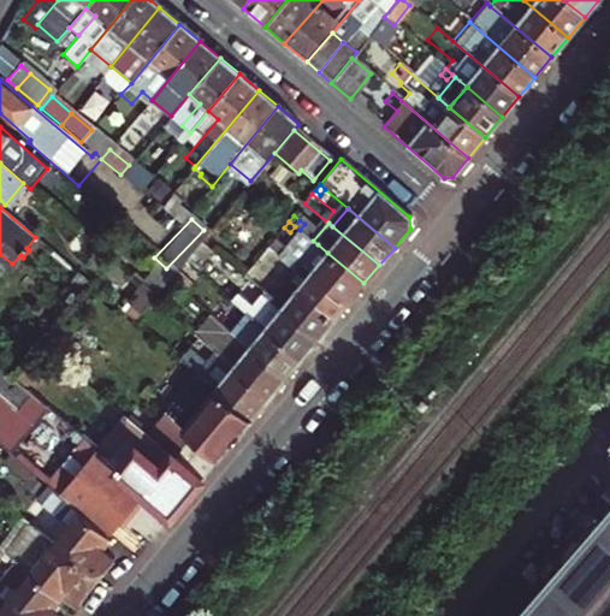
[(273,241),(289,254),(298,243),(282,230),(273,241)]
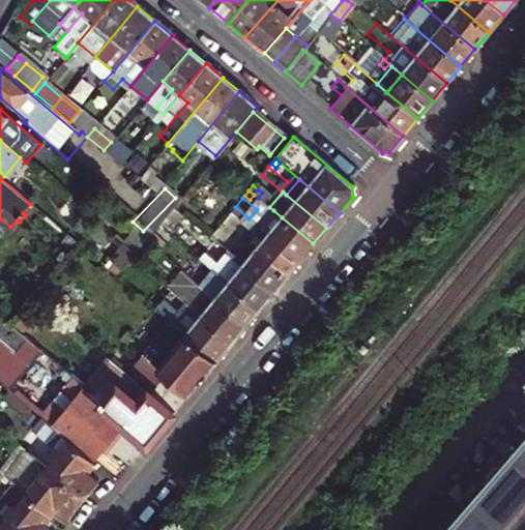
[(167,232),(181,215),(172,207),(157,225),(167,232)]
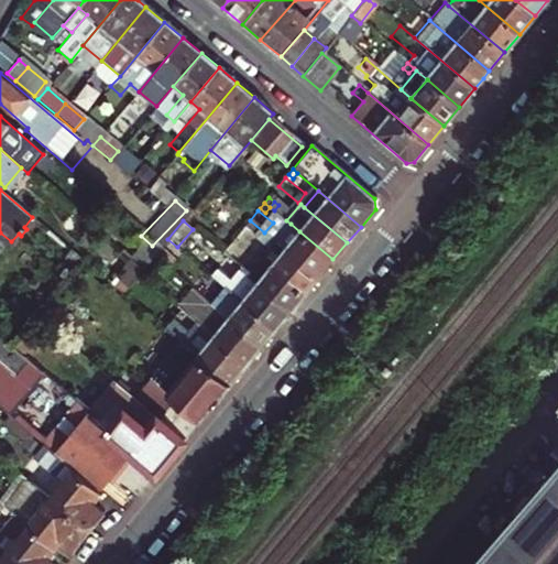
[(285,249),(299,231),(291,224),(276,242),(285,249)]
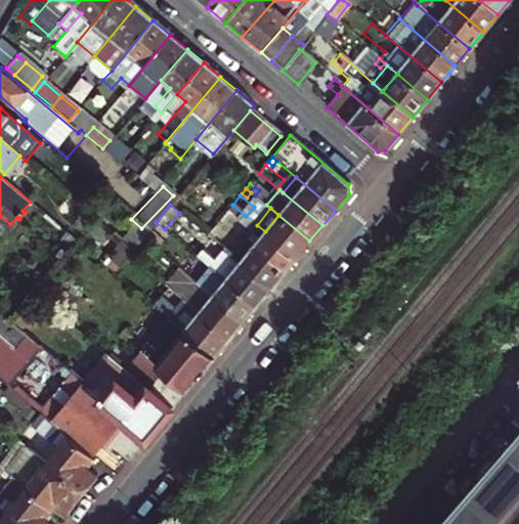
[(278,215),(265,231),(296,257),(304,247),(309,241),(278,215)]
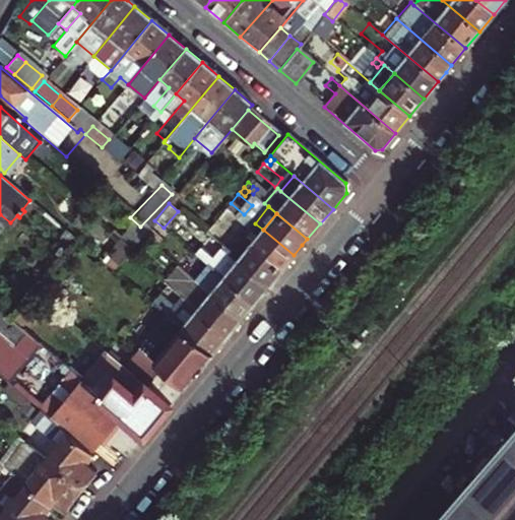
[(0,223),(6,229),(10,222),(0,214),(0,223)]
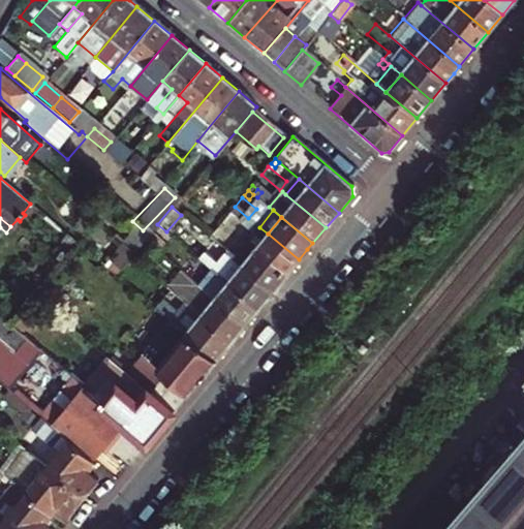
[(221,222),(217,226),(222,230),(226,226),(221,222)]
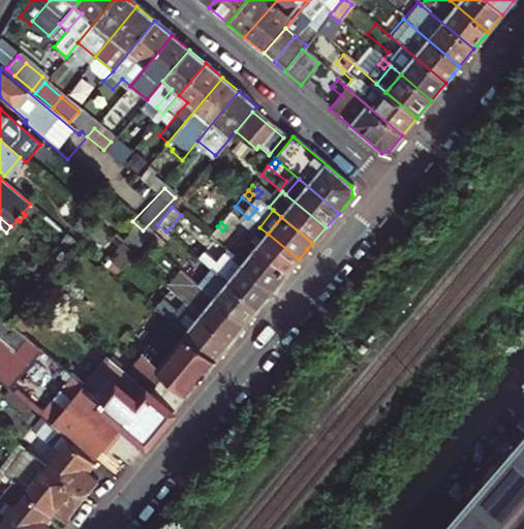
[(268,234),(259,227),(246,243),(254,249),(268,234)]
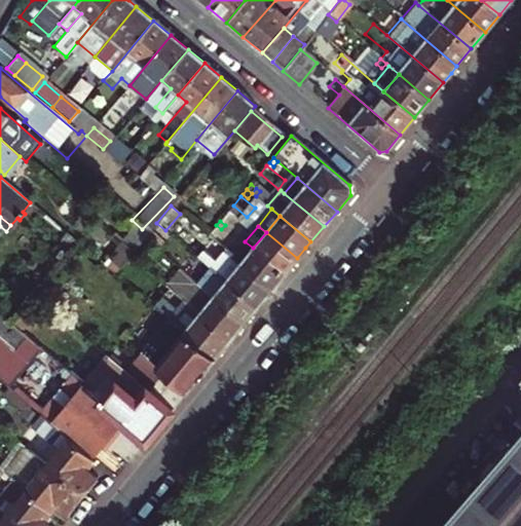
[(297,258),(266,232),(253,248),(284,273),(297,258)]
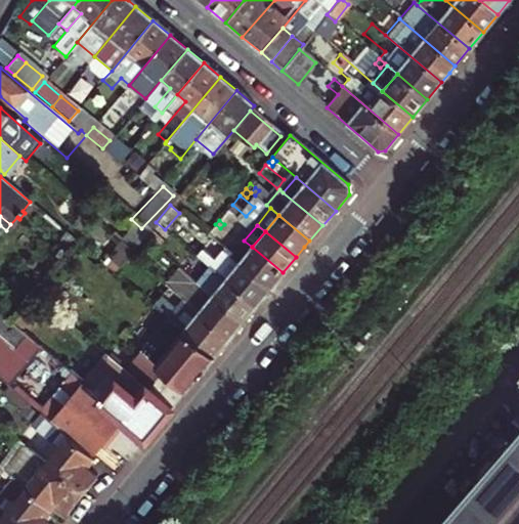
[(239,263),(252,247),(244,241),(231,257),(239,263)]
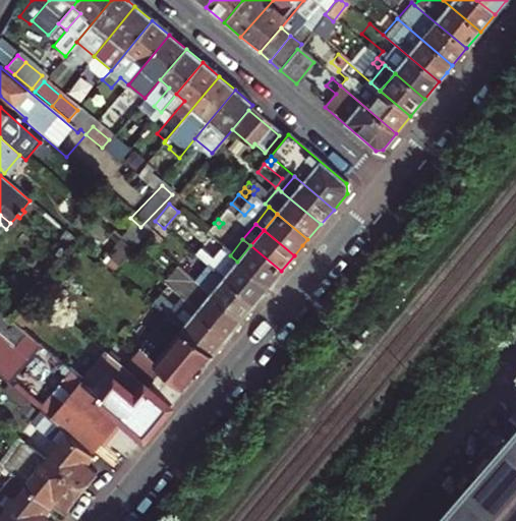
[(268,287),(237,262),(230,255),(228,254),(221,263),(215,258),(222,249),(212,240),(198,256),(223,278),(253,304),(268,287)]
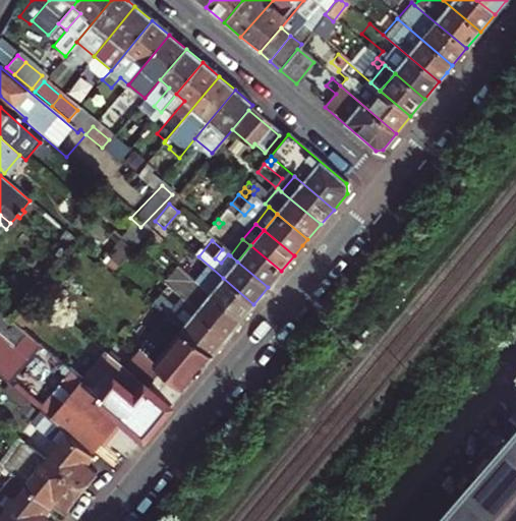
[(250,245),(237,262),(268,287),(281,271),(250,245)]
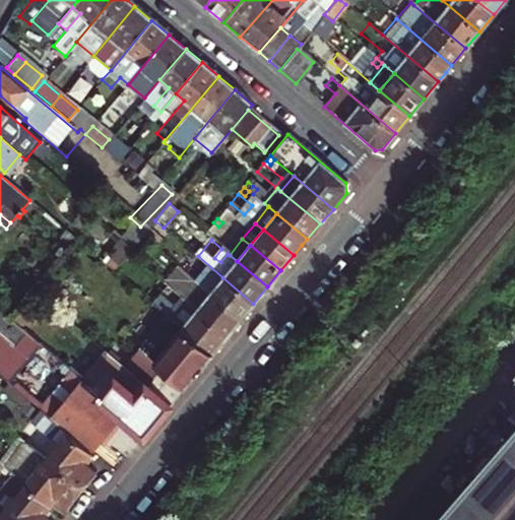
[(205,291),(194,281),(190,286),(174,273),(164,284),(166,286),(226,337),(239,321),(209,296),(205,291)]
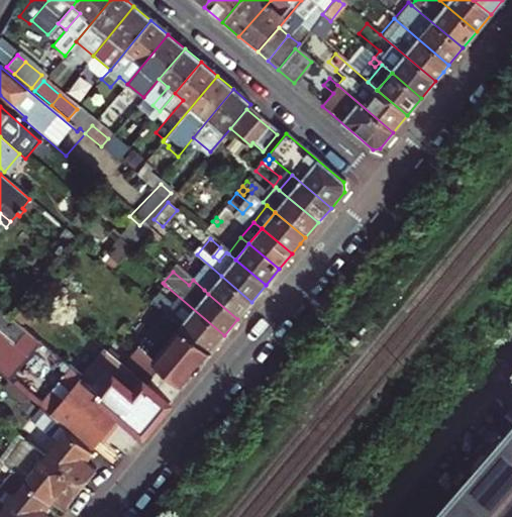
[(198,273),(193,280),(204,290),(210,283),(198,273)]
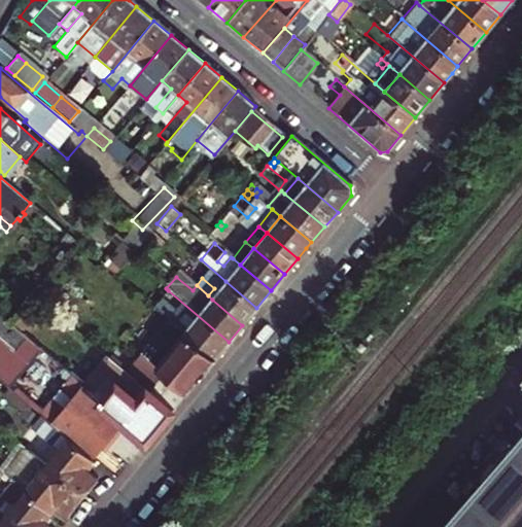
[(225,281),(212,300),(242,325),(256,308),(225,281)]
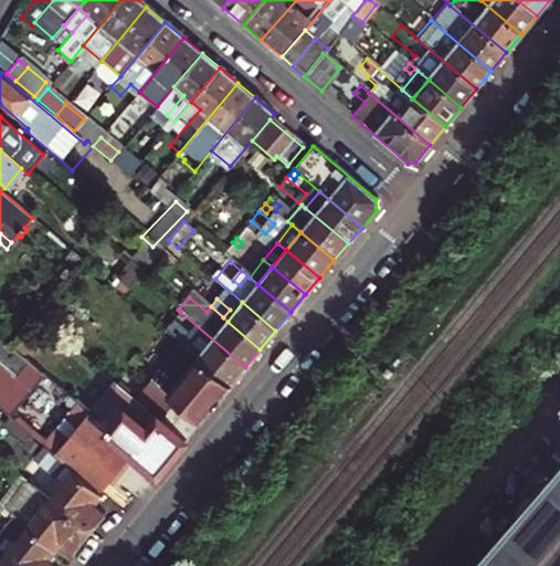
[(245,367),(180,312),(165,331),(198,358),(230,386),(245,367)]
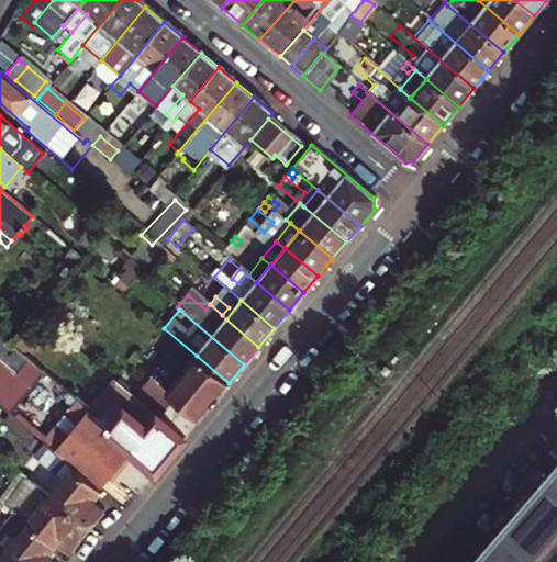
[(44,373),(0,336),(0,407),(9,415),(44,373)]
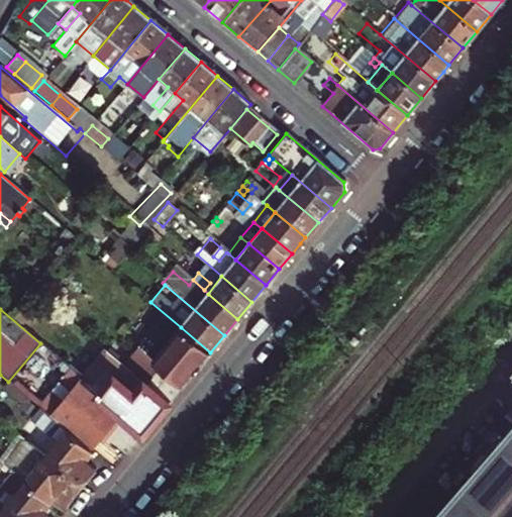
[(159,354),(142,341),(137,347),(160,367),(144,386),(167,404),(210,352),(181,327),(165,346),(159,354)]
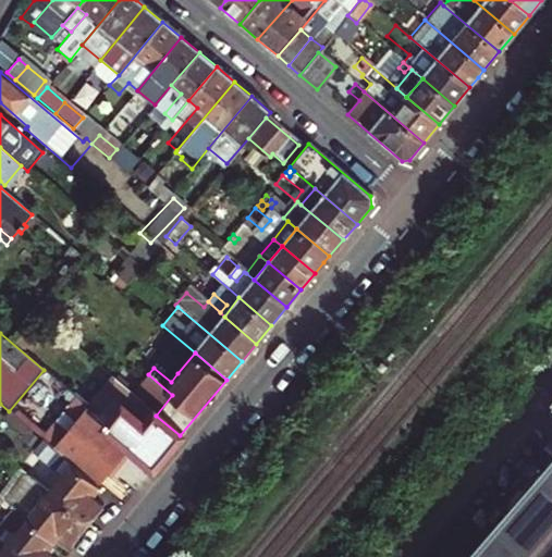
[(160,359),(154,368),(171,382),(178,373),(160,359)]
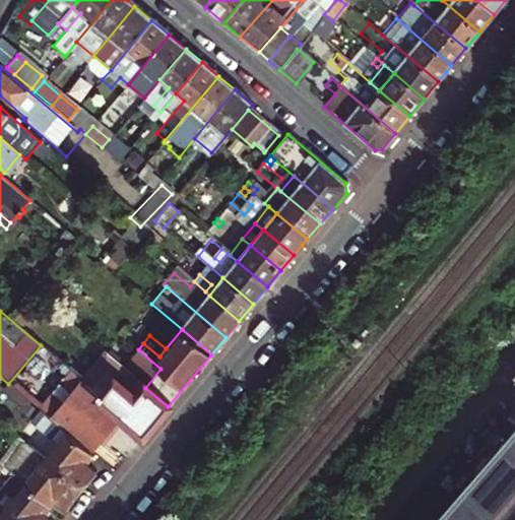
[(104,352),(80,380),(82,382),(121,414),(144,435),(168,406),(145,388),(104,352)]
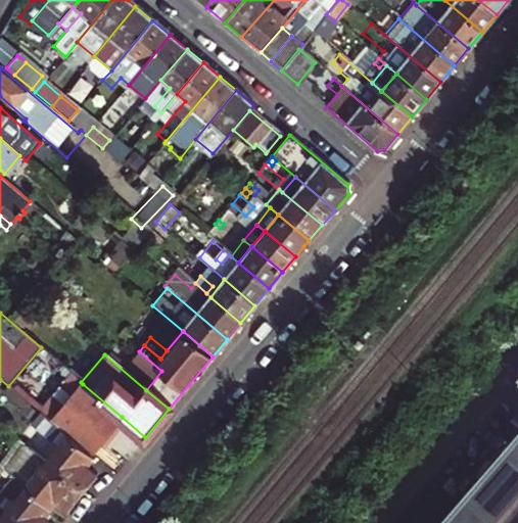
[(517,378),(517,420),(426,522),(517,522),(517,366),(512,373),(517,378)]
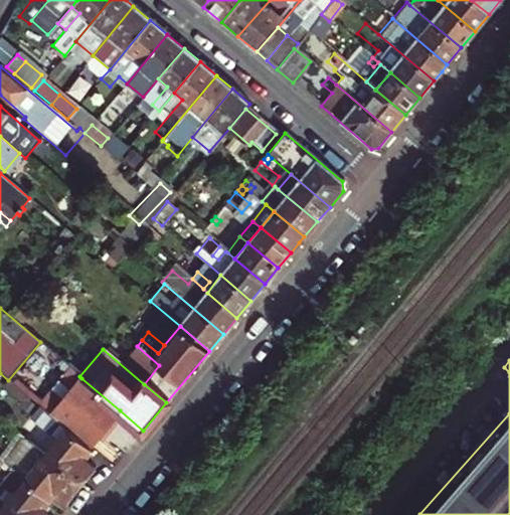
[(81,378),(49,415),(88,449),(120,410),(81,378)]
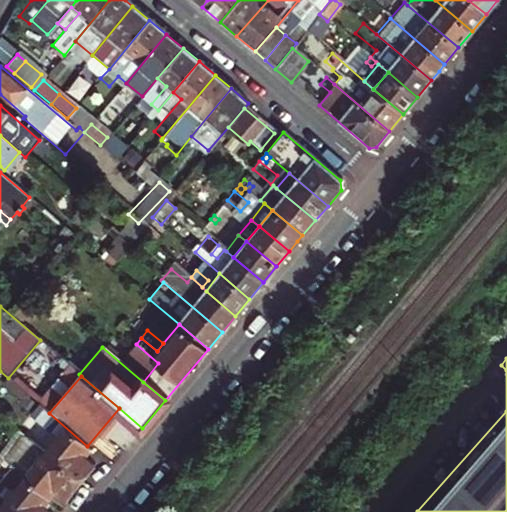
[(57,439),(45,455),(79,482),(92,466),(84,459),(92,450),(87,446),(49,413),(40,405),(29,417),(57,439)]
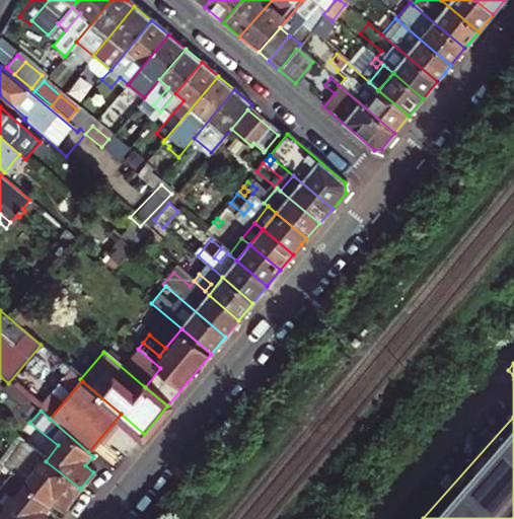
[(26,445),(5,470),(15,477),(18,480),(51,507),(59,515),(80,489),(46,461),(26,445)]
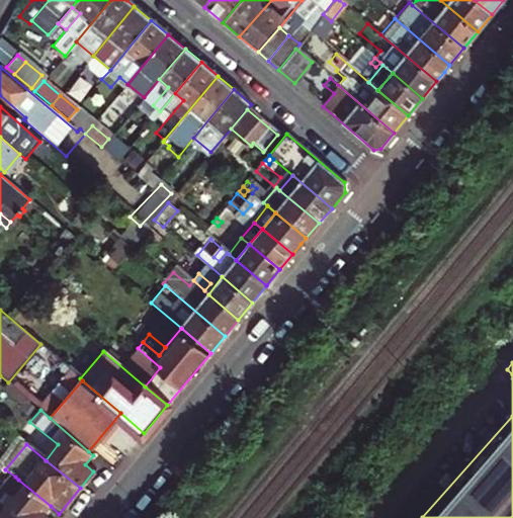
[(51,506),(18,480),(5,469),(0,476),(0,508),(3,511),(12,517),(45,517),(43,516),(51,506)]
